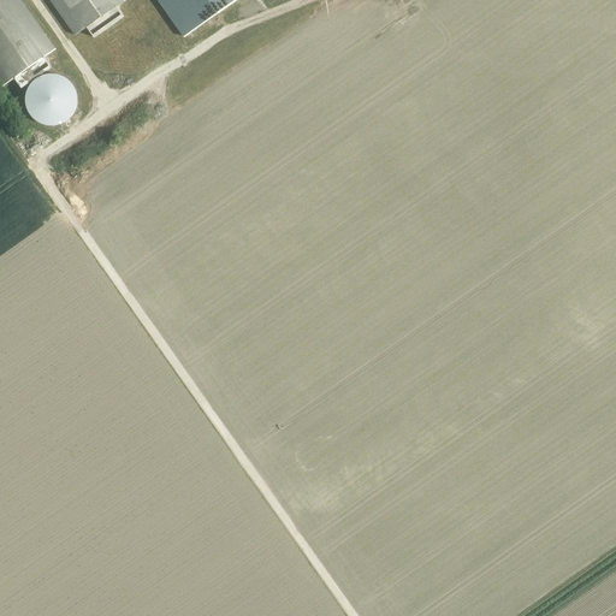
[(0,0),(0,82),(3,87),(55,49),(19,0),(0,0)]
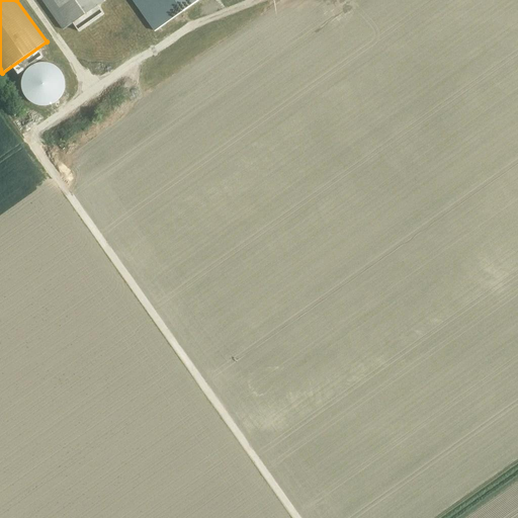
[(41,0),(63,30),(105,0),(41,0)]
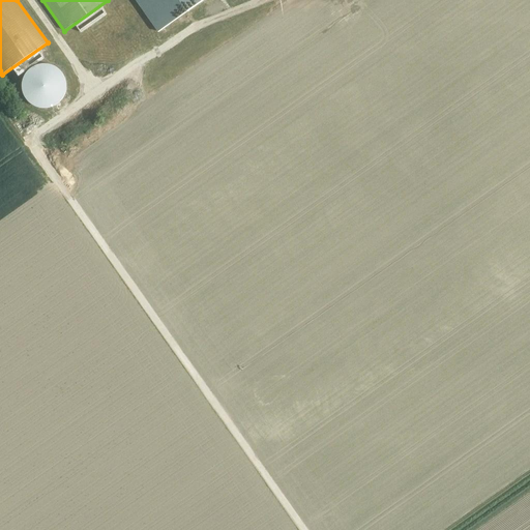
[(136,0),(158,32),(204,0),(136,0)]
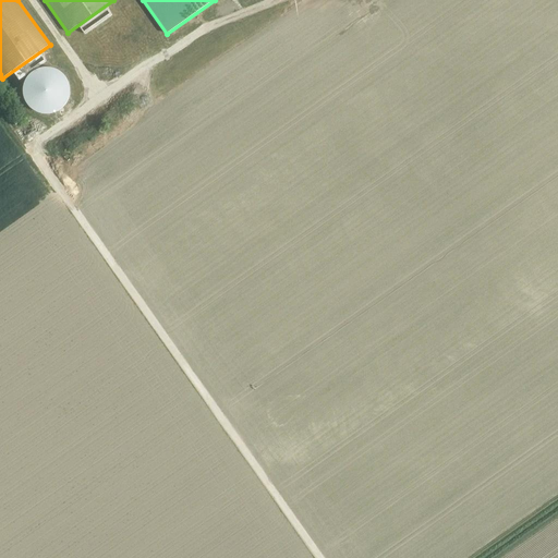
[(186,35),(195,24),(192,21),(183,32),(186,35)]
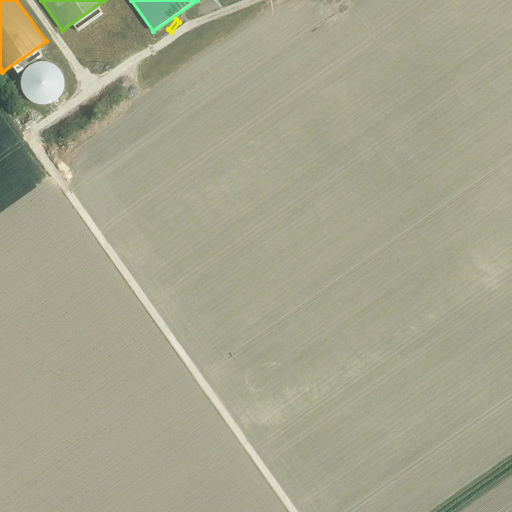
[(54,102),(55,101),(57,100),(58,99),(59,97),(60,96),(61,94),(62,93),(63,91),(64,89),(64,87),(64,86),(64,84),(64,82),(64,80),(64,78),(63,77),(63,75),(62,73),(61,72),(60,70),(59,69),(57,67),(56,66),(55,65),(53,64),(51,63),(50,63),(48,62),(46,62),(44,62),(42,62),(41,62),(39,62),(37,62),(35,63),(34,64),(32,65),(30,66),(29,67),(28,68),(26,69),(25,71),(24,72),(23,74),(23,76),(22,77),(22,79),(21,81),(21,83),(21,85),(21,86),(22,88),(22,90),(23,92),(24,93),(25,95),(26,96),(27,98),(28,99),(30,100),(31,101),(33,102),(34,103),(36,104),(38,104),(40,105),(41,105),(43,105),(45,105),(47,104),(49,104),(50,103),(52,103),(54,102)]
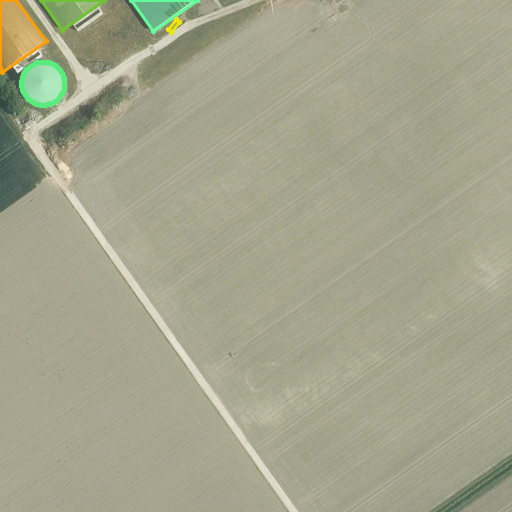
All buildings are outlined.
